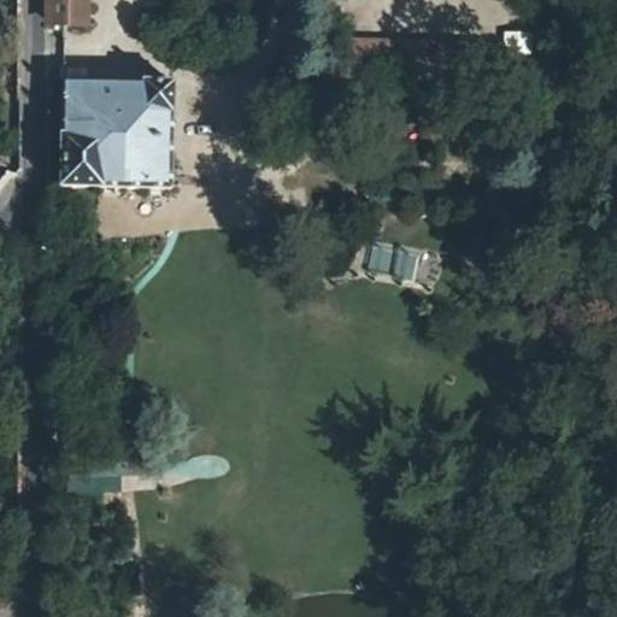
[(88,0),(47,0),(48,23),(88,21),(88,0)]
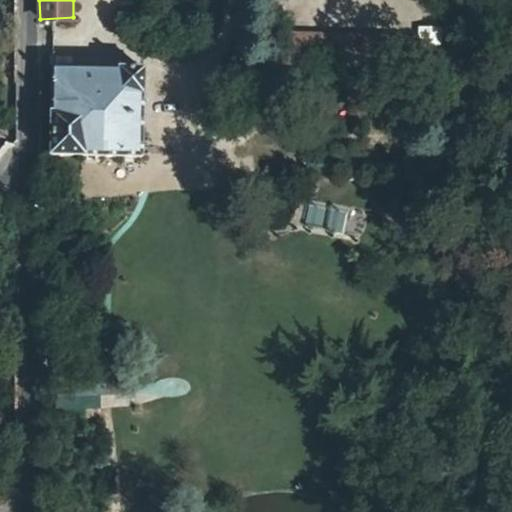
[(280,61),(347,62),(347,35),(281,34),(280,61)]
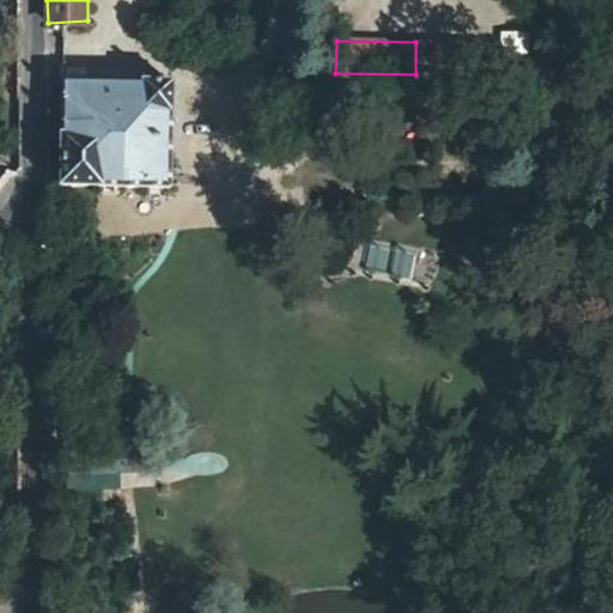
[(497,54),(495,73),(521,73),(522,55),(497,54)]
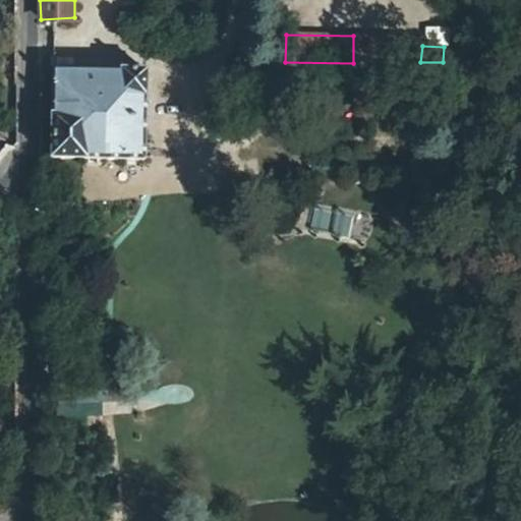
[(146,67),(52,66),(51,155),(145,155),(146,67)]
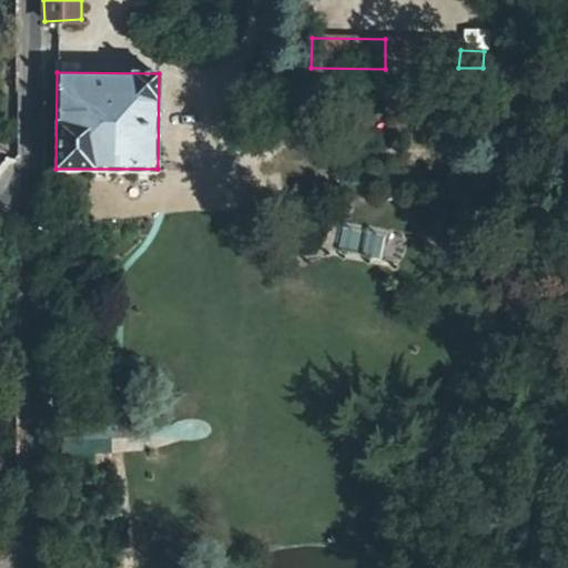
[(340,229),(341,251),(363,250),(361,226),(340,229)]
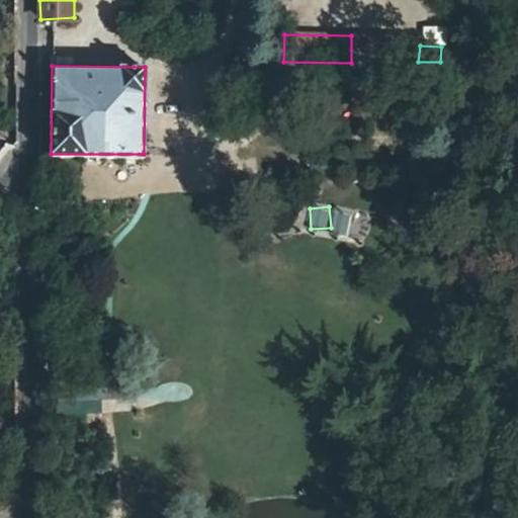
[(330,234),(348,237),(352,212),(335,209),(330,234)]
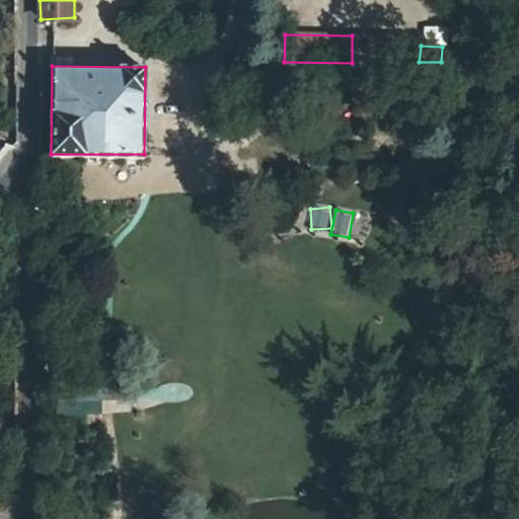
[(54,388),(55,412),(99,412),(99,388),(54,388)]
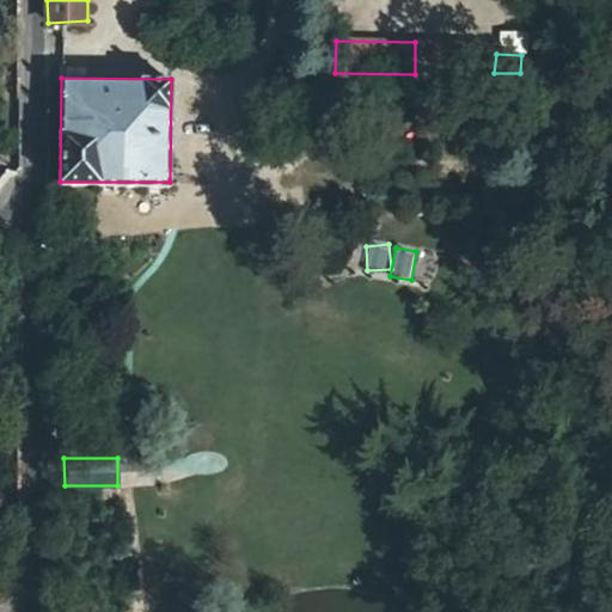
All buildings are outlined.
